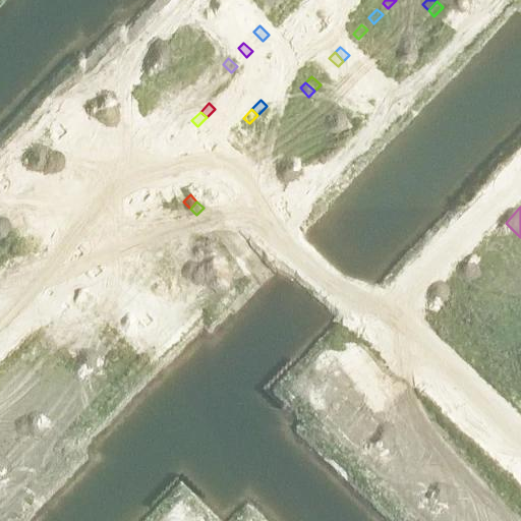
[(213,230),(197,245),(213,258),(227,244),(213,230)]
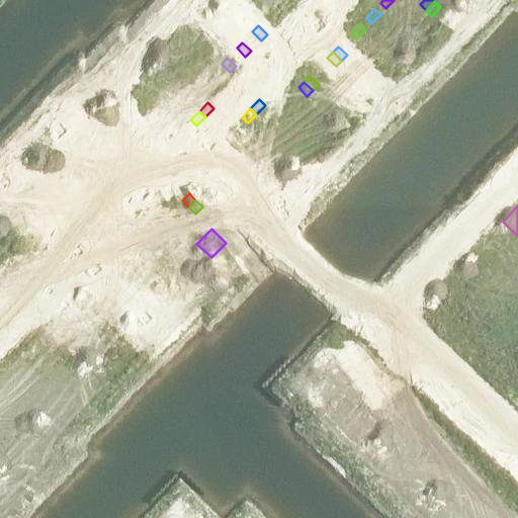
[(182,230),(168,244),(182,258),(196,244),(182,230)]
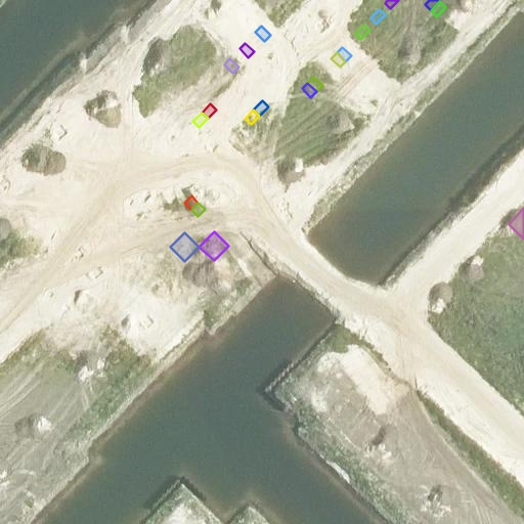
[(156,233),(148,241),(156,247),(162,239),(156,233)]
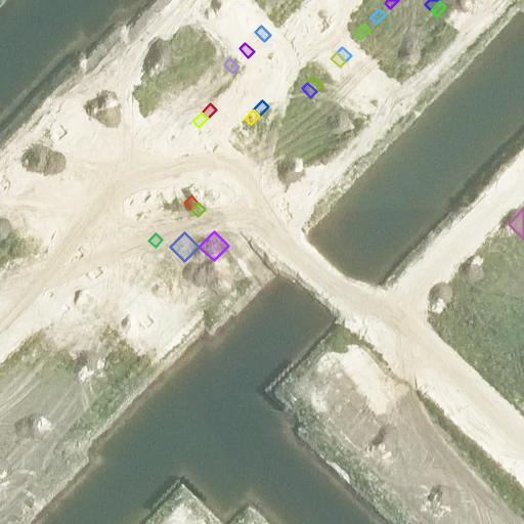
[(162,239),(156,247),(162,253),(169,247),(162,239)]
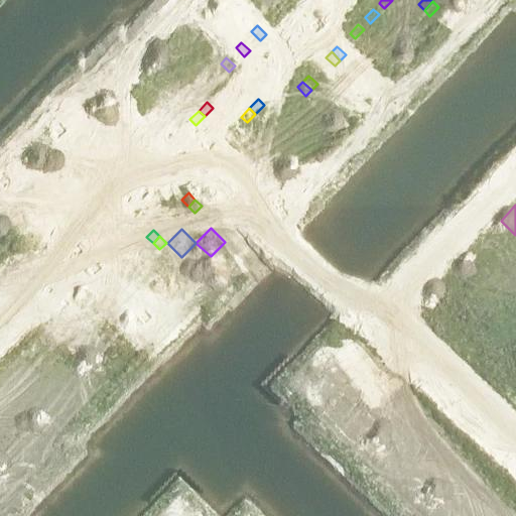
[(233,236),(226,243),(233,249),(239,242),(233,236)]
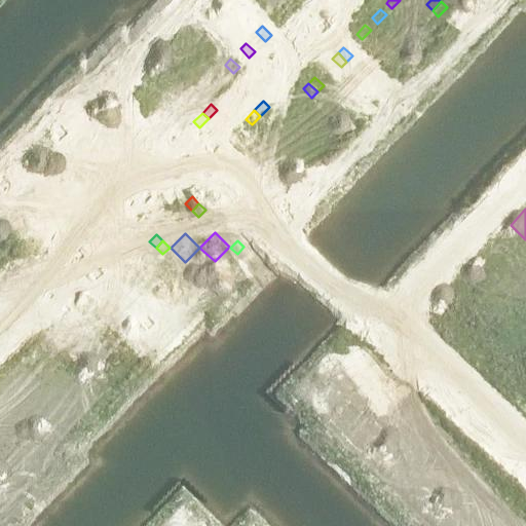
[(229,247),(215,261),(229,275),(243,261),(237,254),(230,248),(229,247)]
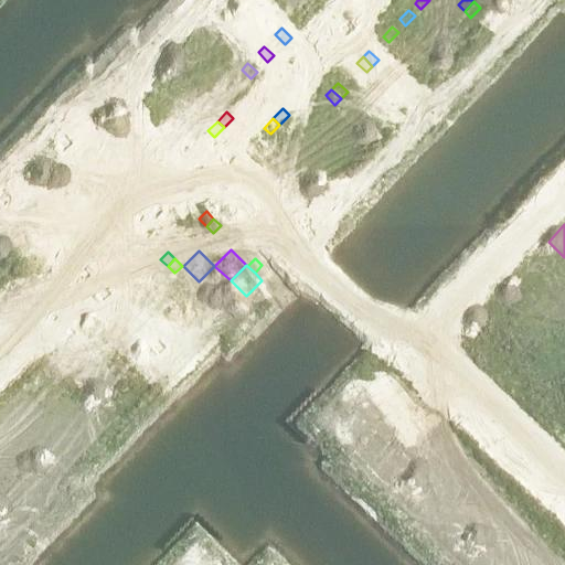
[(262,265),(255,273),(262,280),(269,273),(262,265)]
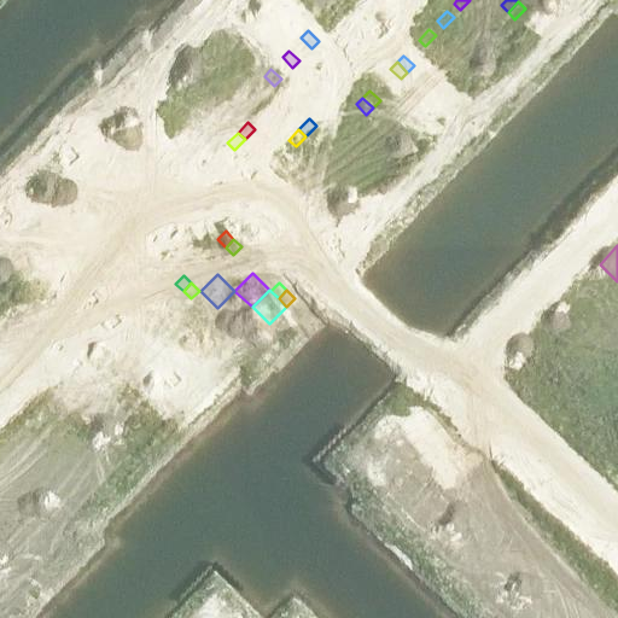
[(234,291),(217,308),(235,325),(252,307),(234,291)]
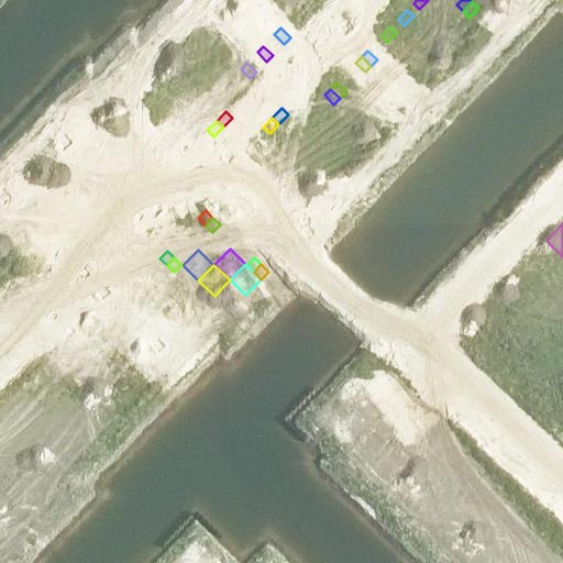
[(230,279),(214,296),(214,297),(222,304),(230,311),(245,295),(230,279)]
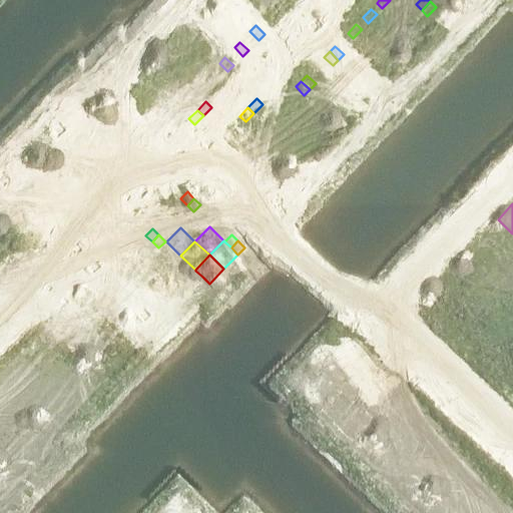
[(195,271),(189,278),(196,284),(202,277),(195,271)]
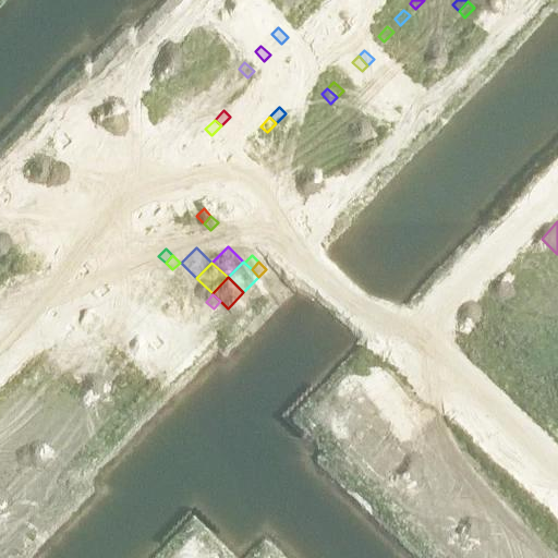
[(220,301),(214,308),(220,316),(228,308),(220,301)]
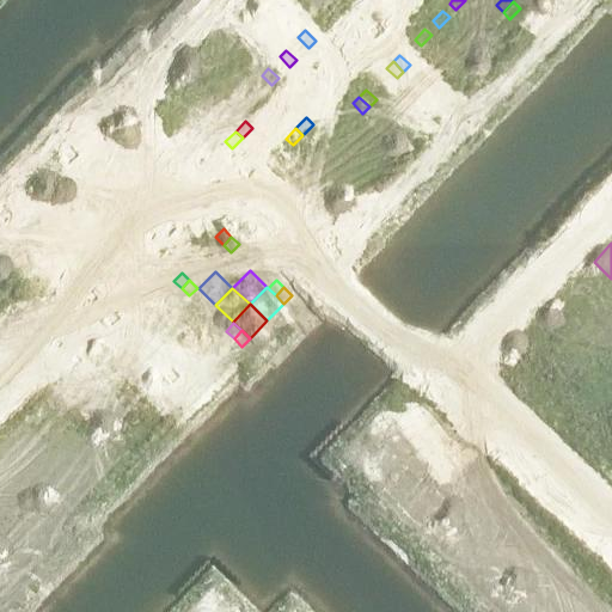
[(597,369),(589,377),(600,387),(603,385),(607,380),(597,369)]
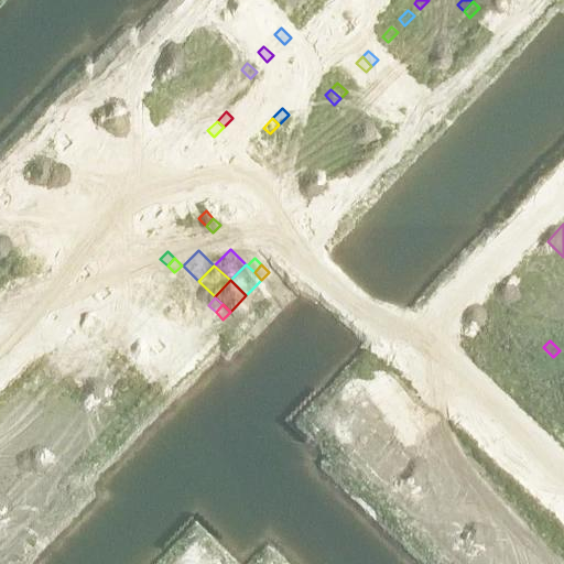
[(543,347),(537,354),(546,362),(553,357),(543,347)]
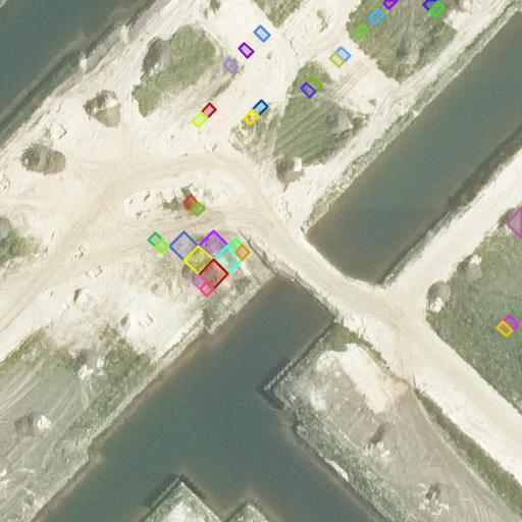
[(486,338),(480,345),(489,353),(496,347),(486,338)]
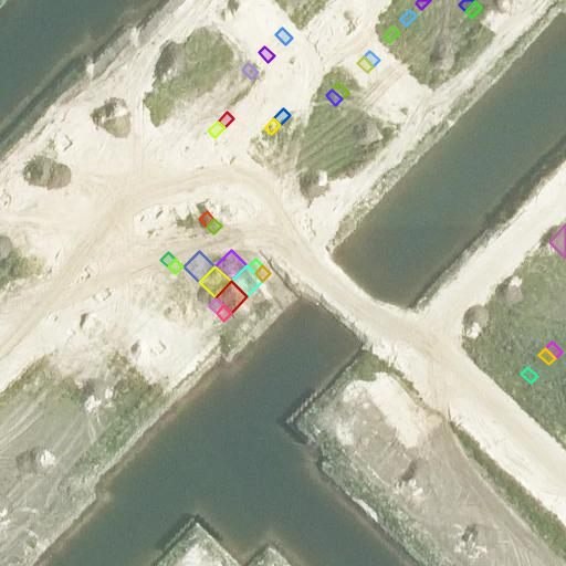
[(521,374),(515,379),(524,389),(531,383),(521,374)]
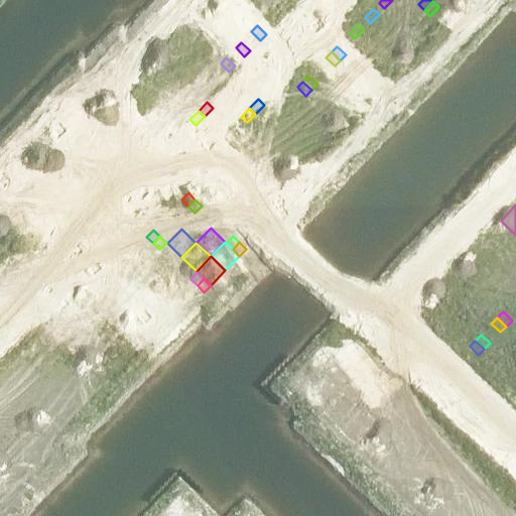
[(346,389),(329,407),(338,416),(345,409),(362,425),(393,393),(376,376),(355,397),(346,389)]
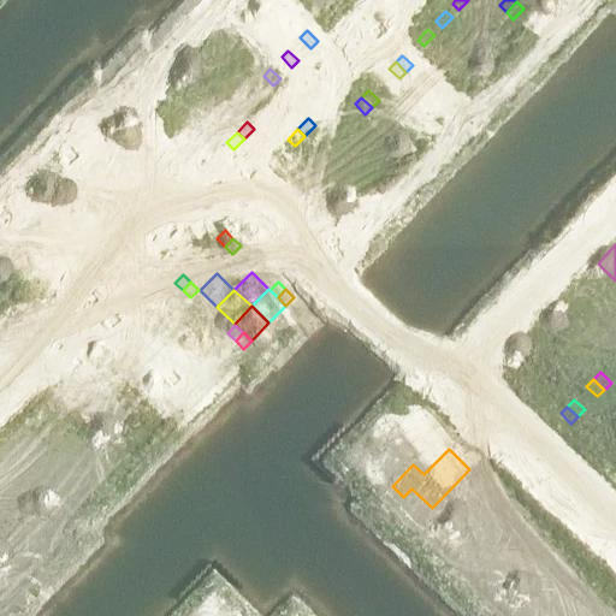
[(3,499),(0,501),(0,534),(18,552),(47,523),(27,504),(18,514),(3,499)]
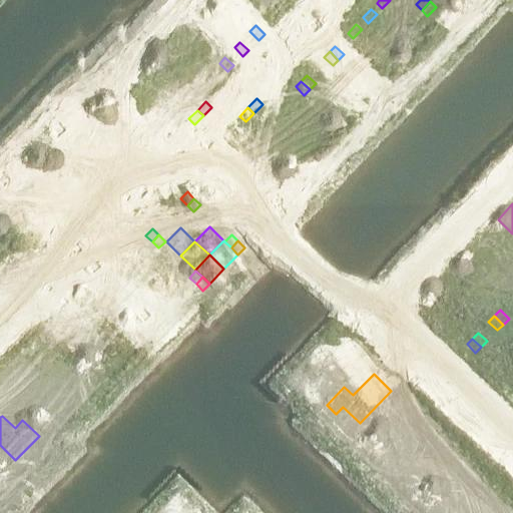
[(0,445),(0,476),(15,460),(0,445)]
